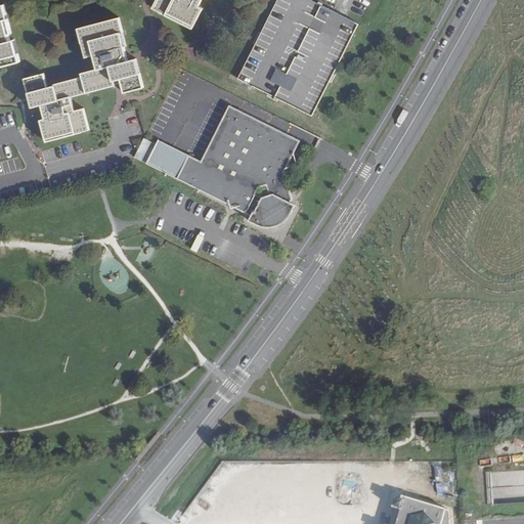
[(156,0),(153,7),(191,28),(202,7),(199,6),(201,0),(156,0)]
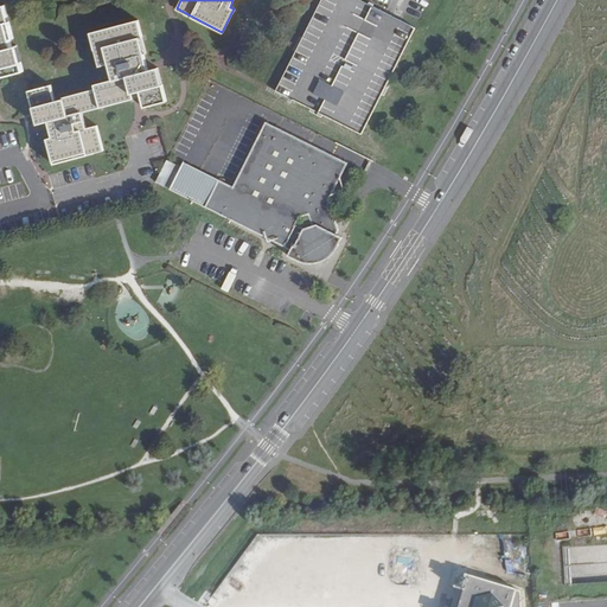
[(362,134),(415,26),(395,17),(362,0),(320,0),(275,90),(362,134)]
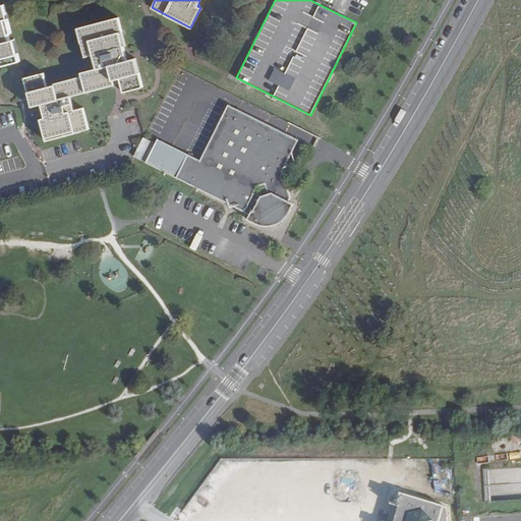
[(11,34),(3,5),(0,5),(0,60),(2,66),(19,61),(14,40),(10,41),(8,34),(11,34)]
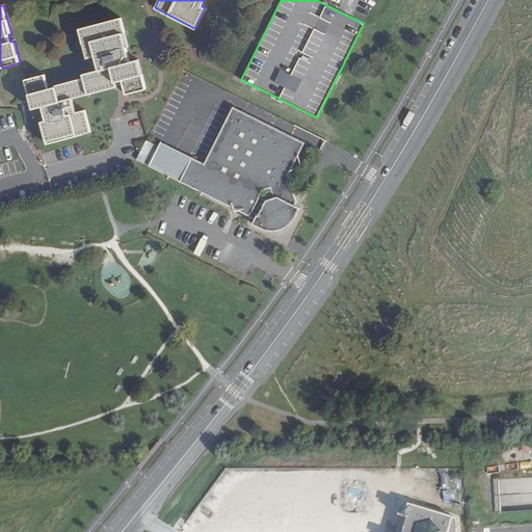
[(49,88),(45,74),(25,79),(33,108),(43,106),(47,120),(42,121),(47,142),(89,131),(84,109),(76,112),(72,98),(117,86),(115,81),(122,80),(126,92),(145,88),(138,59),(129,61),(125,47),(128,47),(120,18),(79,27),(86,56),(95,54),(99,70),(83,74),(84,78),(55,85),(55,87),(49,88)]
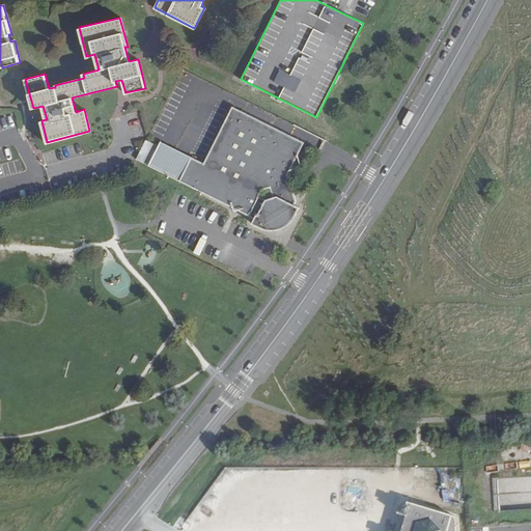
[(192,157),(187,166),(160,152),(156,150),(159,145),(146,140),(137,159),(196,189),(197,185),(204,189),(204,190),(206,192),(208,194),(210,195),(213,197),(215,199),(218,200),(221,201),(225,201),(229,201),(232,200),(234,204),(244,208),(245,214),(254,219),(252,223),(260,227),(261,226),(262,226),(262,227),(263,227),(264,227),(266,227),(266,228),(267,228),(268,228),(269,228),(270,228),(271,228),(272,228),(273,228),(274,228),(275,228),(276,228),(276,231),(285,227),(284,225),(285,225),(285,224),(286,224),(287,224),(287,223),(288,222),(289,221),(289,220),(290,220),(291,219),(291,218),(292,218),(292,217),(294,217),(294,216),(294,215),(296,216),(300,207),(295,204),(297,201),(288,175),(304,142),(232,107),(204,163),(192,157)]
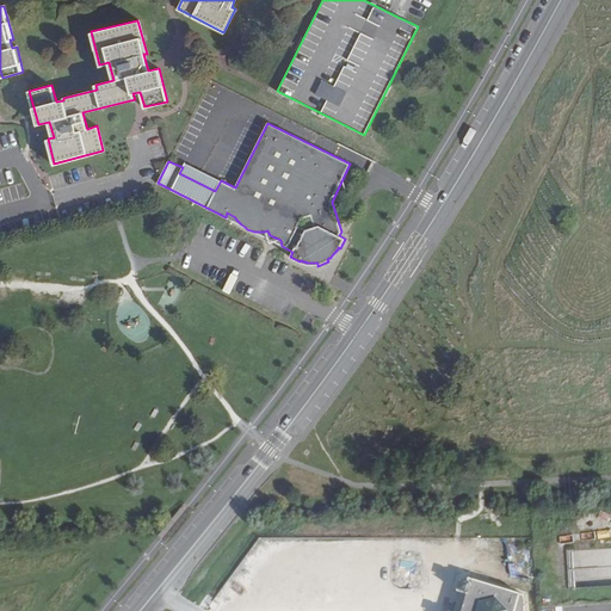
[(189,165),(184,176),(215,191),(221,180),(189,165)]
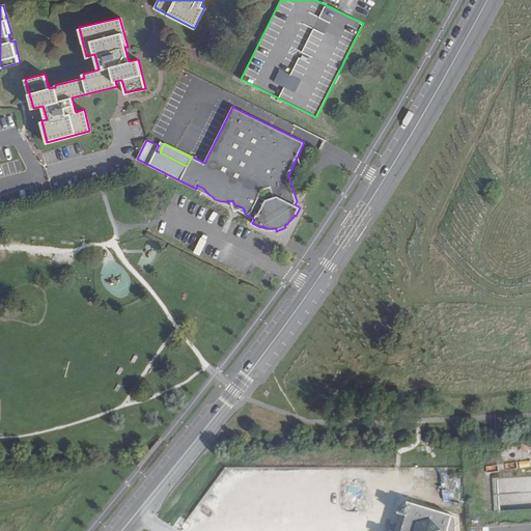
[(215,199),(213,197),(210,195),(208,194),(206,192),(204,190),(204,189),(197,185),(196,189),(215,199)]
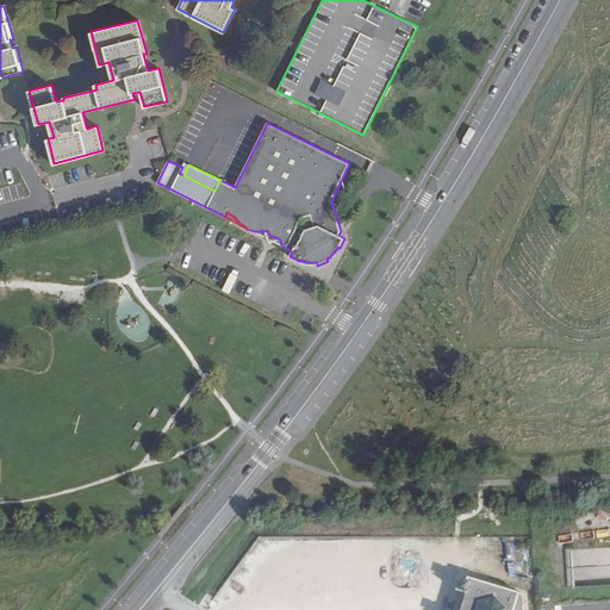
[(250,230),(247,229),(281,246),(280,240),(269,235),(267,230),(263,231),(259,231),(254,231),(250,230)]
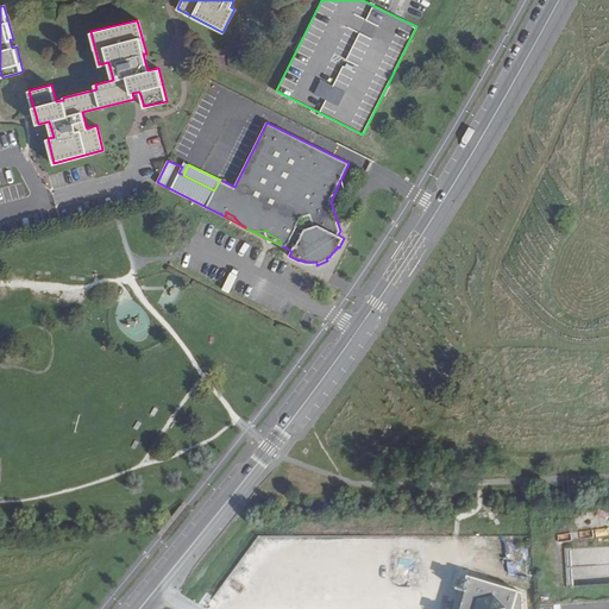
[(520,608),(518,595),(464,581),(463,585),(457,584),(453,592),(460,594),(457,608),(520,608)]
